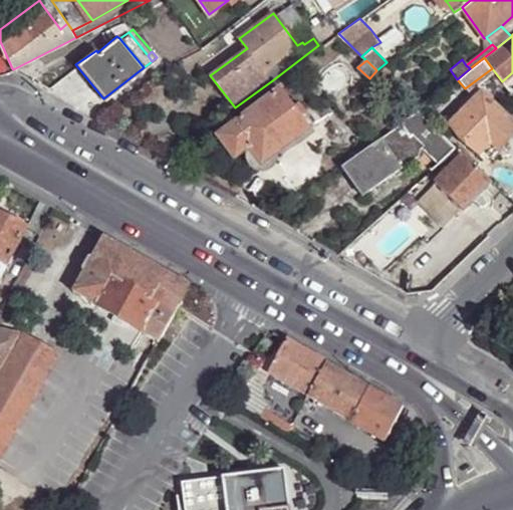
[(282,88),(234,125),(249,147),(262,164),(310,128),(282,88)]
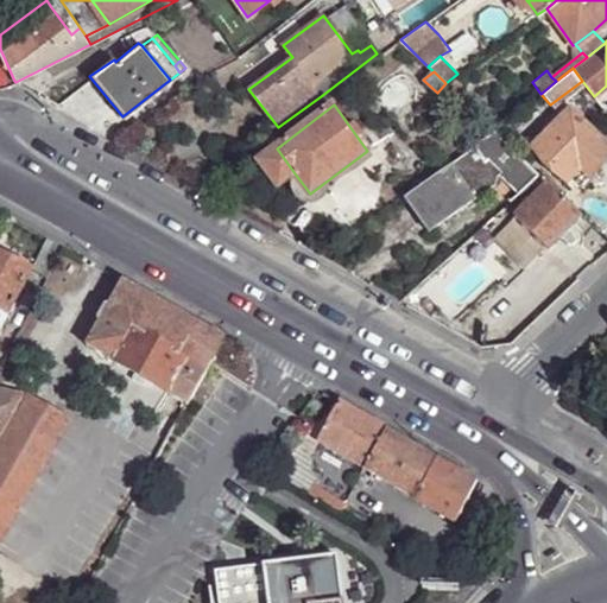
[(586,159),(596,169),(606,157),(606,145),(569,108),(531,147),(566,179),(577,167),(586,159)]
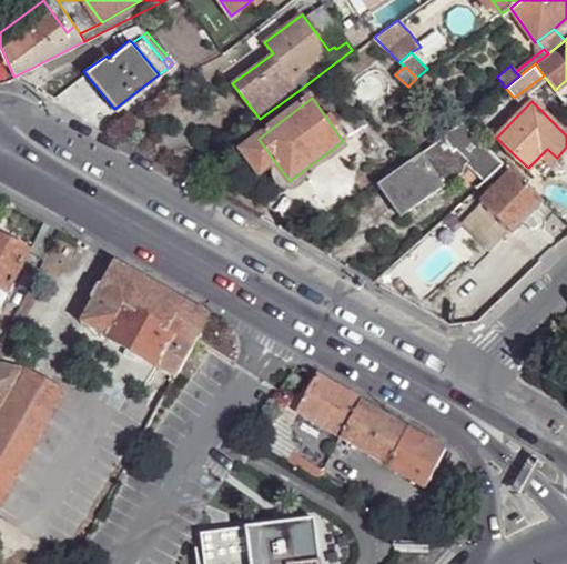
[(503,161),(462,122),(444,134),(466,158),(486,177),(503,161)]
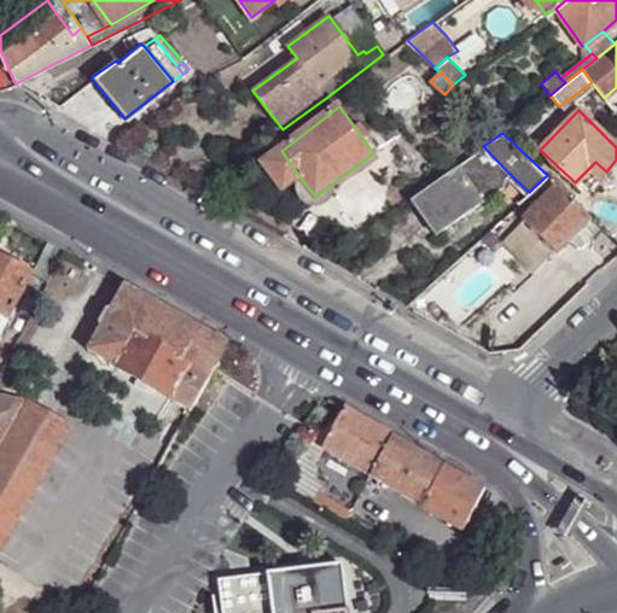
[(507,171),(483,146),(418,196),(442,228),(502,186),(505,177),(502,174),(507,171)]
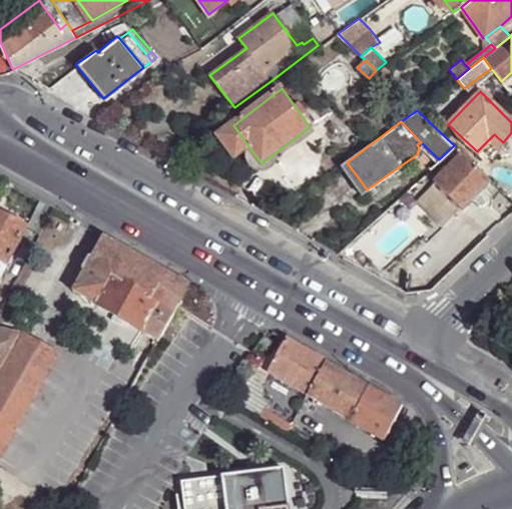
[(248,146),(233,125),(219,135),(233,156),(248,146)]
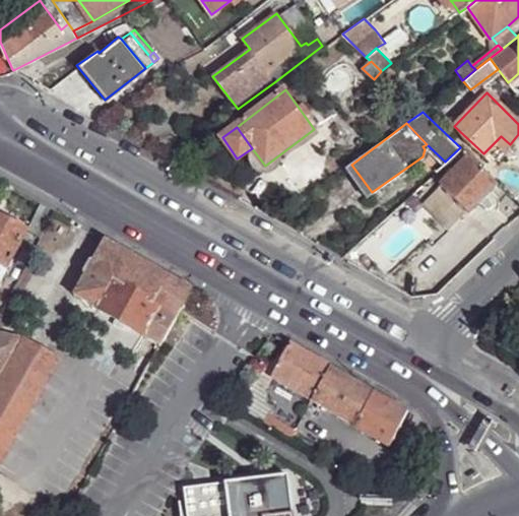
[(503,151),(510,144),(501,136),(494,143),(503,151)]
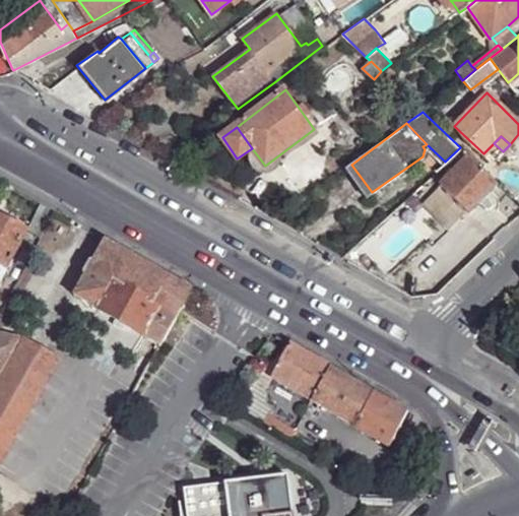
[(488,193),(498,184),(469,156),(440,184),(442,185),(466,210),(469,212),(479,201),(488,193)]
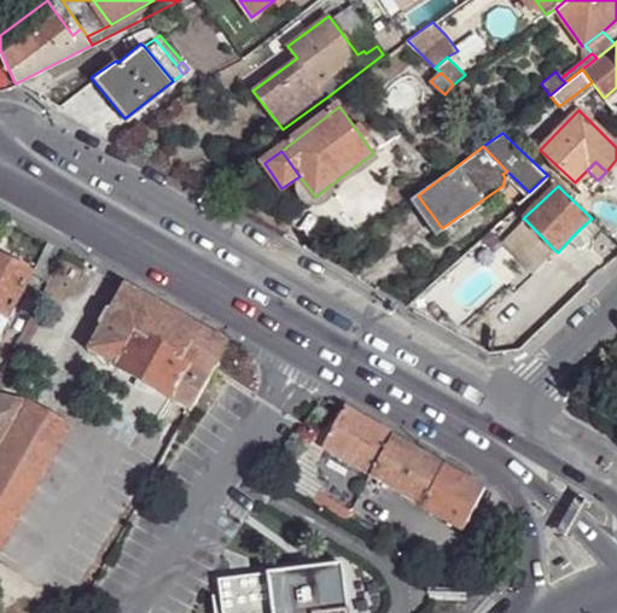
[(442,228),(418,196),(412,200),(437,233),(442,228)]
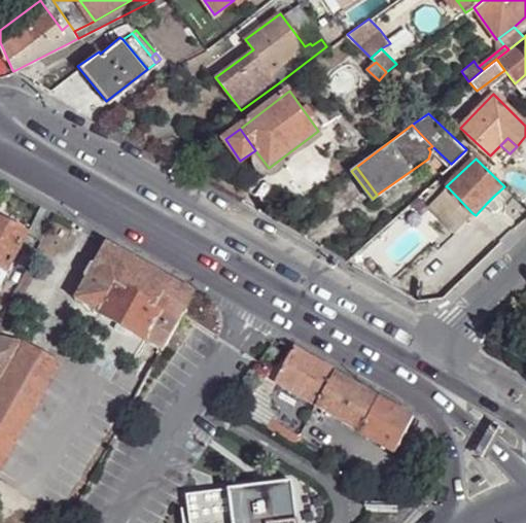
[(472,213),(448,187),(430,204),(456,230),(472,213)]
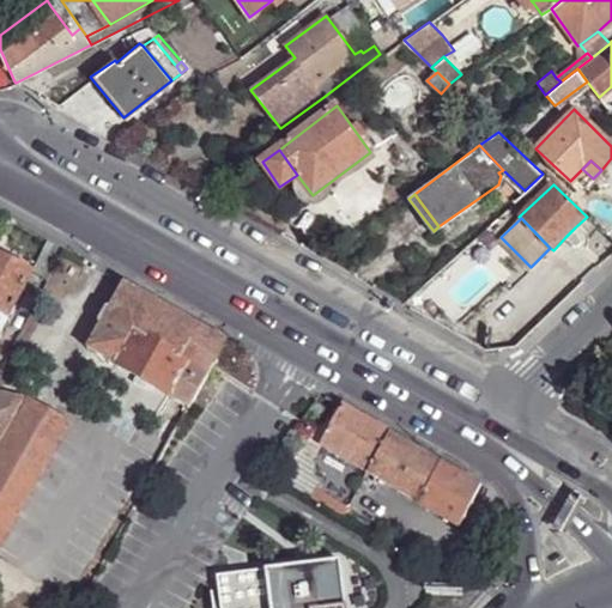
[(582,233),(575,228),(565,237),(571,243),(577,243),(579,243),(582,239),(582,233)]
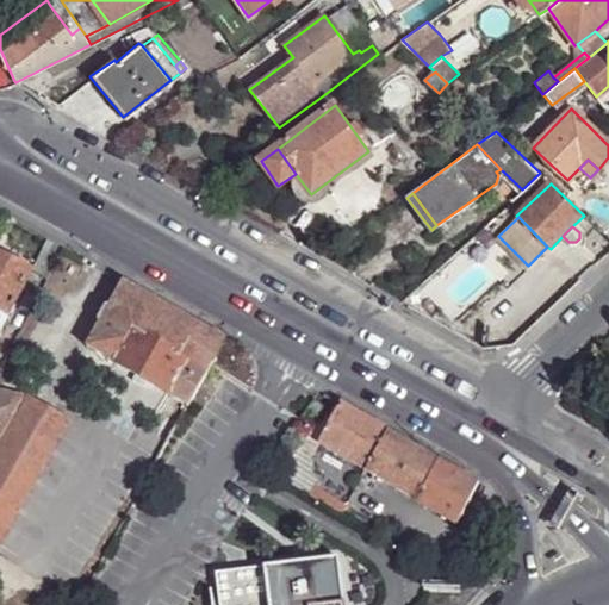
[(0,309),(6,312),(30,267),(0,251),(0,309)]
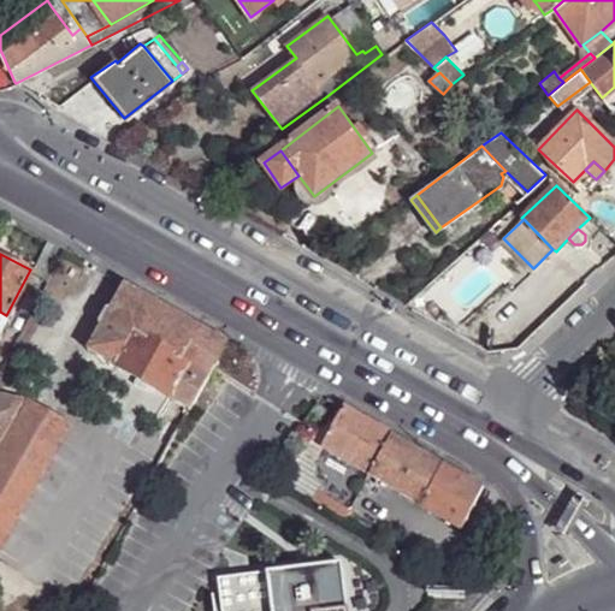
[(87,345),(189,404),(226,337),(123,280),(87,345)]
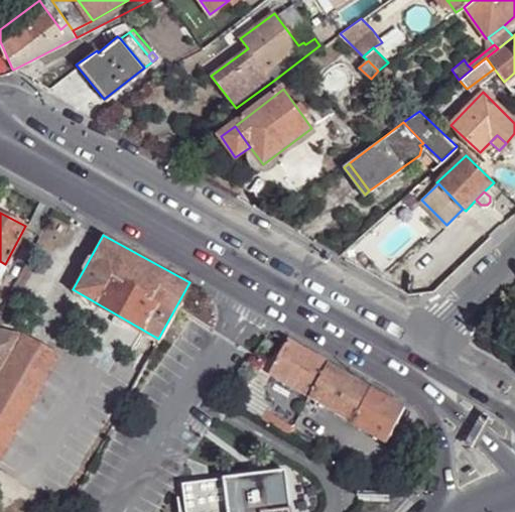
[(0,371),(23,333),(0,327),(0,371)]
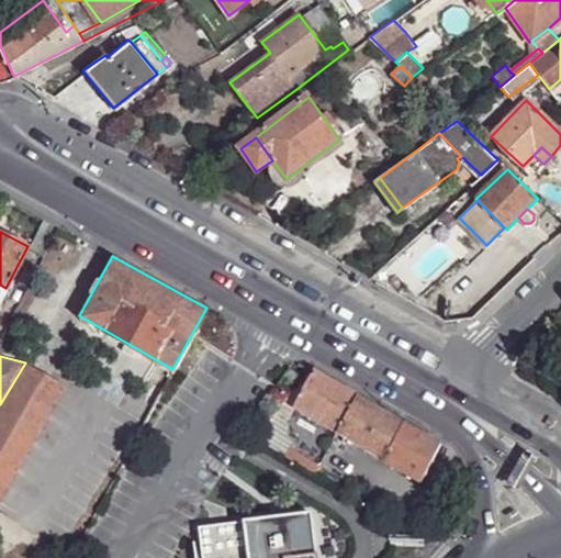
[(25,363),(0,404),(0,494),(64,383),(25,363)]
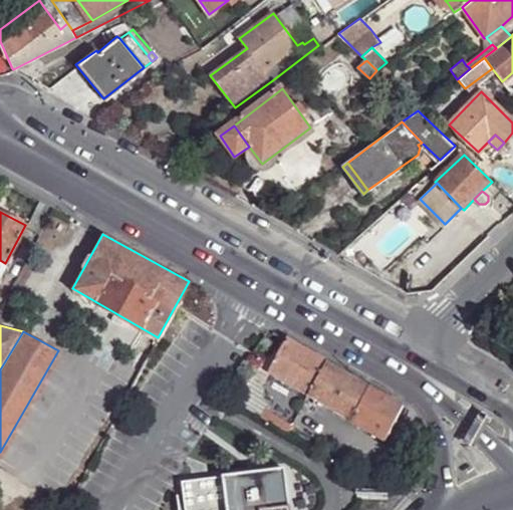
[(325,359),(285,336),(267,369),(307,393),(325,359)]
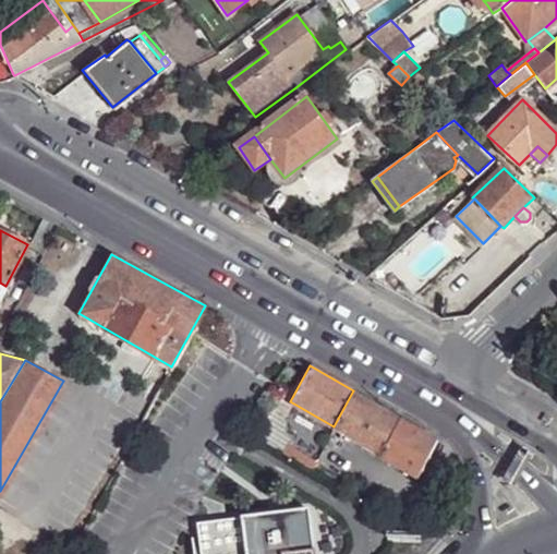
[(353,390),(334,426),(382,455),(402,418),(353,390)]
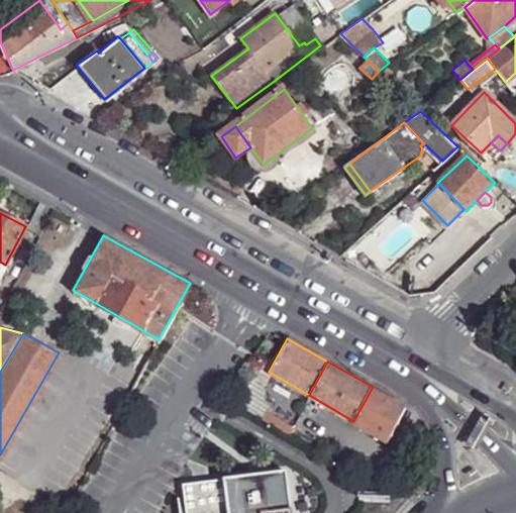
[(269,374),(260,369),(244,390),(252,395),(269,374)]
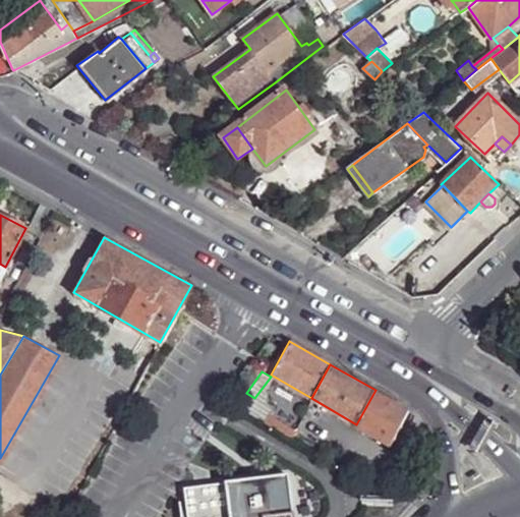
[(390,444),(404,417),(408,409),(376,390),(356,424),(390,444)]
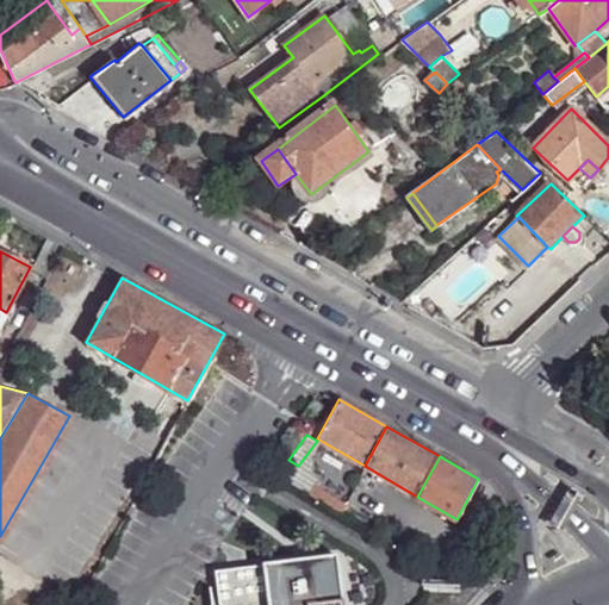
[(342,604),(335,553),(213,569),(217,604),(342,604)]
